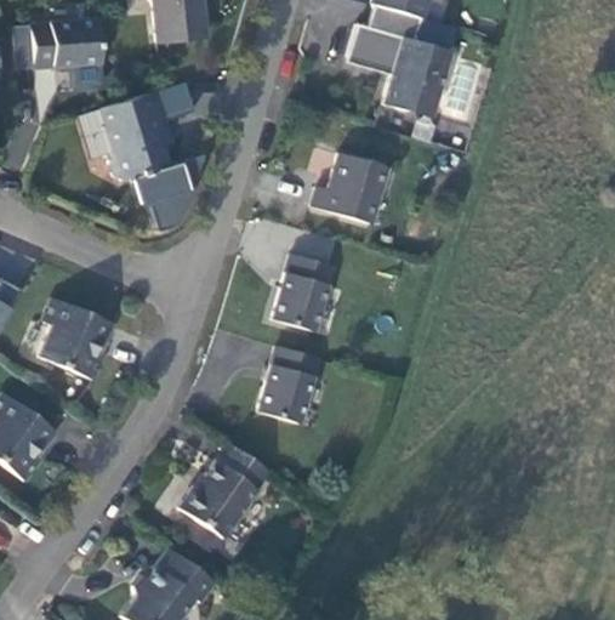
[(154,0),(157,3),(160,43),(209,37),(204,0),(154,0)]
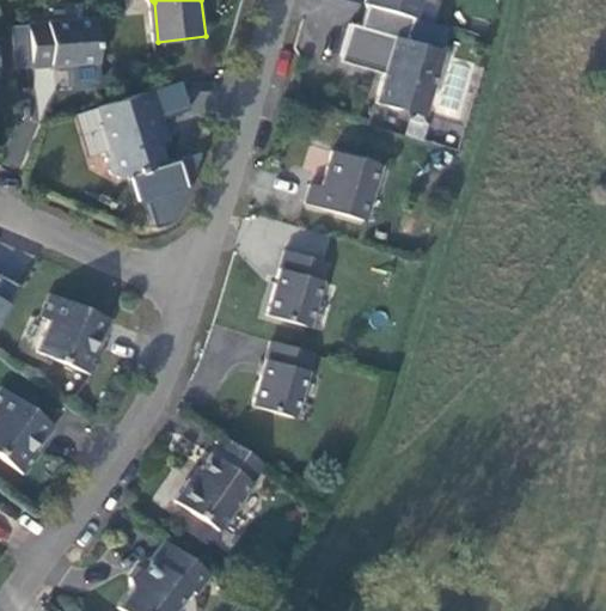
[(416,16),(421,18),(426,0),(367,0),(367,1),(371,2),(416,16)]
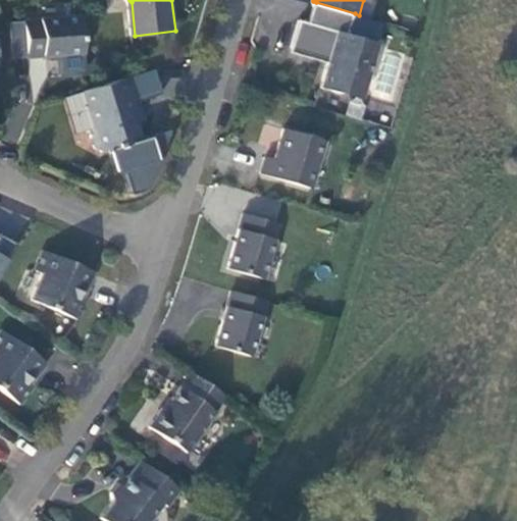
[(365,94),(380,42),(377,41),(350,33),(355,13),(316,2),(310,21),(302,18),(294,47),(322,55),(324,48),(333,51),(322,87),(343,92),(344,87),(365,94)]
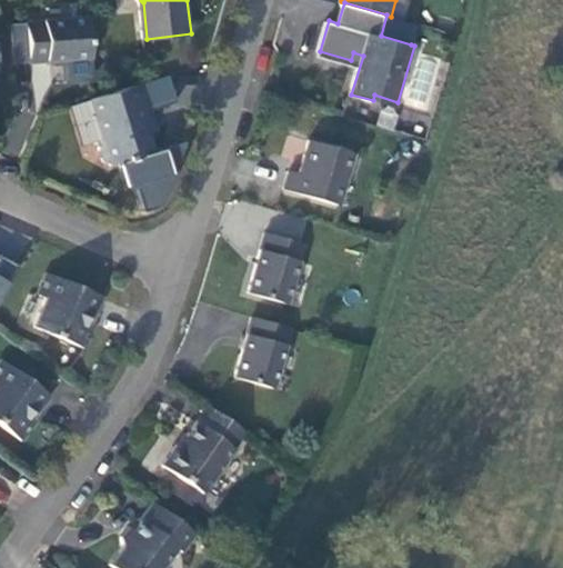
[(381,36),(411,45),(418,25),(391,17),(386,15),(381,36)]
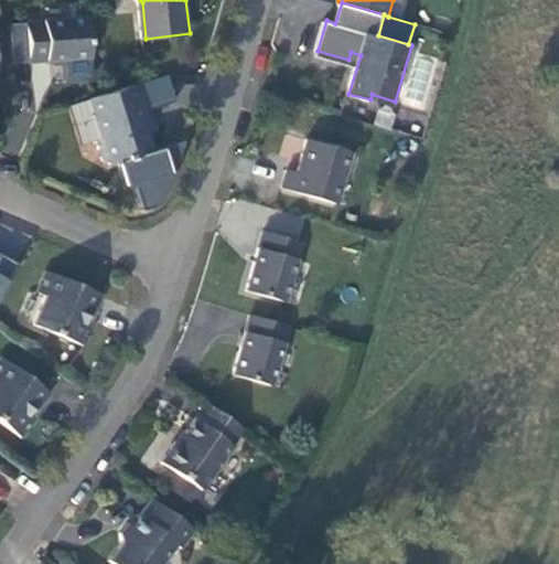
[(33,62),(95,56),(92,18),(30,22),(33,62)]
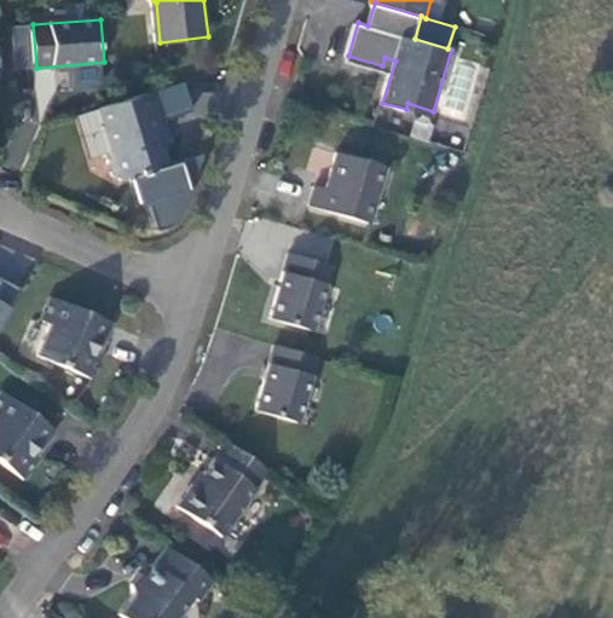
[(36,68),(33,24),(15,26),(18,69),(36,68)]
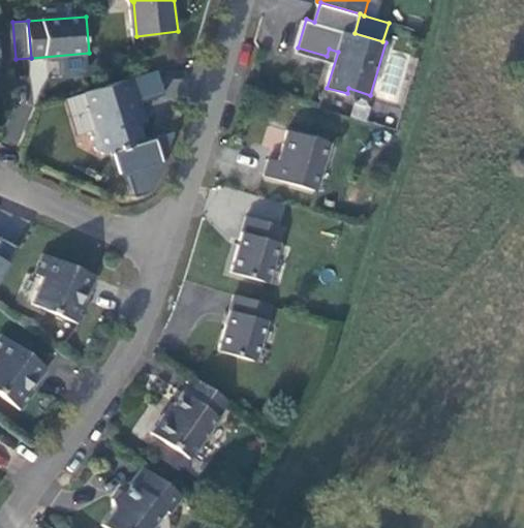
[(131,78),(88,91),(99,129),(96,135),(99,149),(106,152),(146,140),(141,124),(145,123),(131,78)]
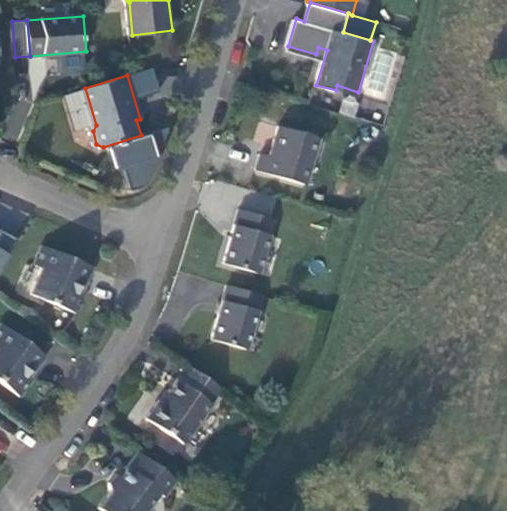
[(258,169),(307,183),(320,137),(281,125),(272,156),(263,153),(258,169)]
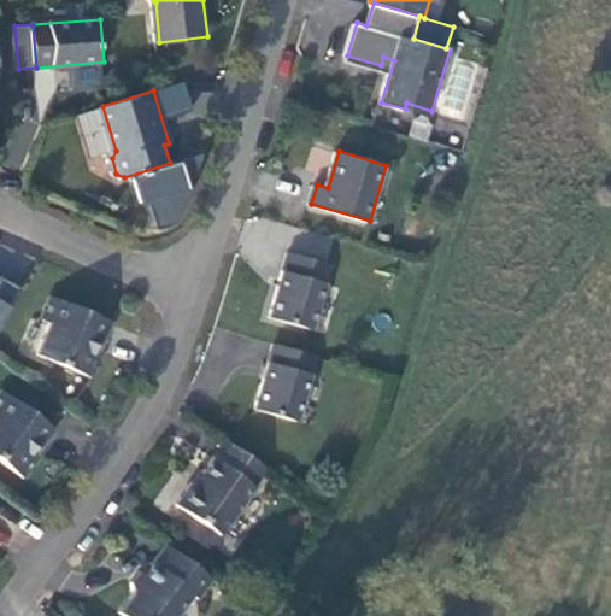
[(305,230),(300,250),(332,257),(336,238),(305,230)]
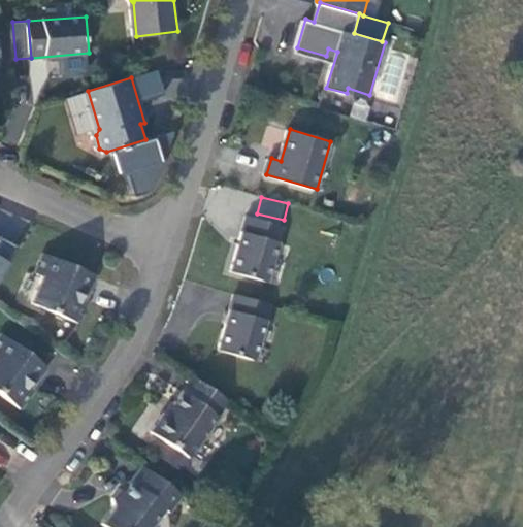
[(250,216),(233,270),(268,281),(285,226),(250,216)]
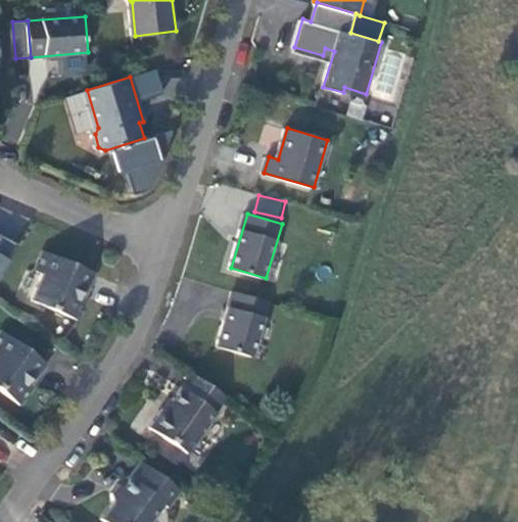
[(0,285),(17,245),(0,237),(0,285)]
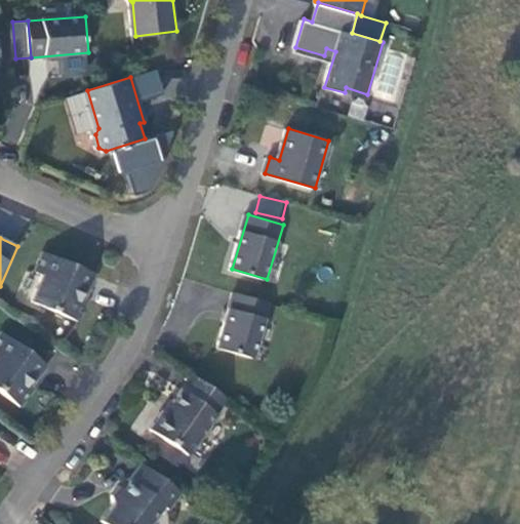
[(35,300),(81,321),(90,299),(82,296),(86,288),(90,290),(97,273),(46,250),(38,271),(46,274),(35,300)]
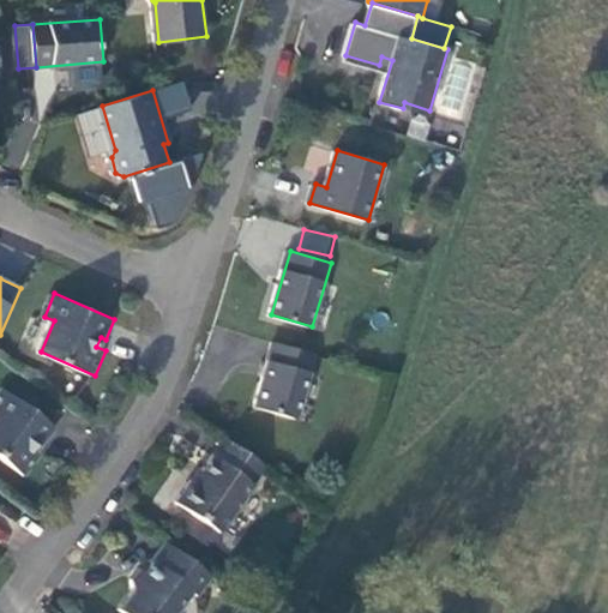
[(298,418),(317,353),(276,341),(257,406),(298,418)]
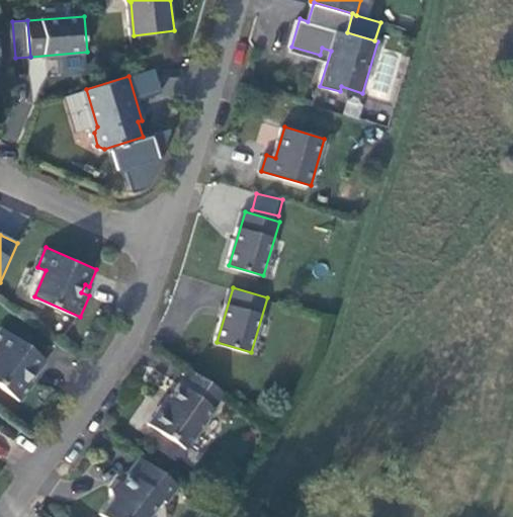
[(0,382),(23,401),(36,382),(30,376),(34,370),(38,373),(50,358),(6,326),(0,333),(0,382)]
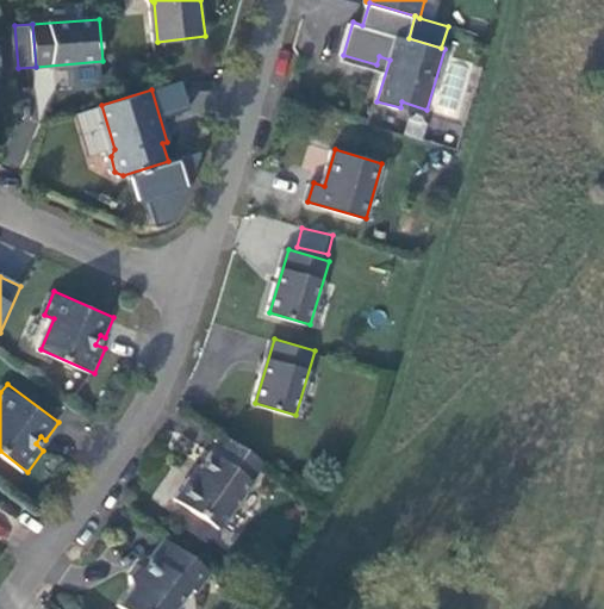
[(222,528),(267,461),(226,434),(197,478),(193,476),(179,498),(222,528)]
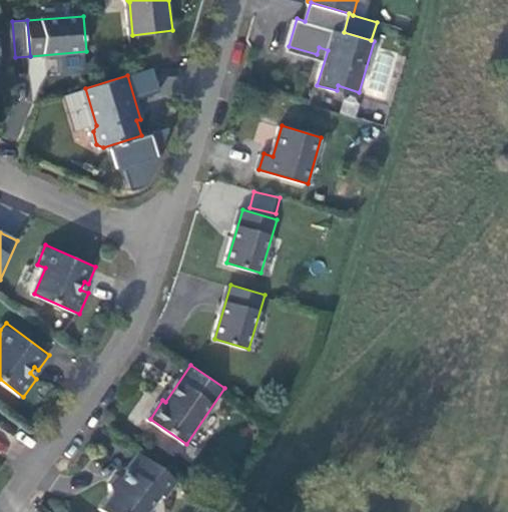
[(149,511),(163,493),(168,496),(180,480),(141,452),(129,468),(131,470),(122,481),(113,483),(114,493),(105,504),(102,508),(108,511),(149,511)]
